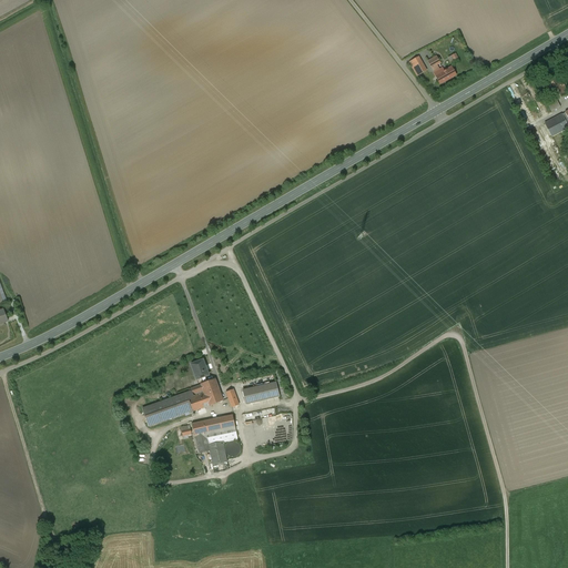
[(419,57),(411,62),(413,66),(417,63),(423,73),(427,71),(419,57)]
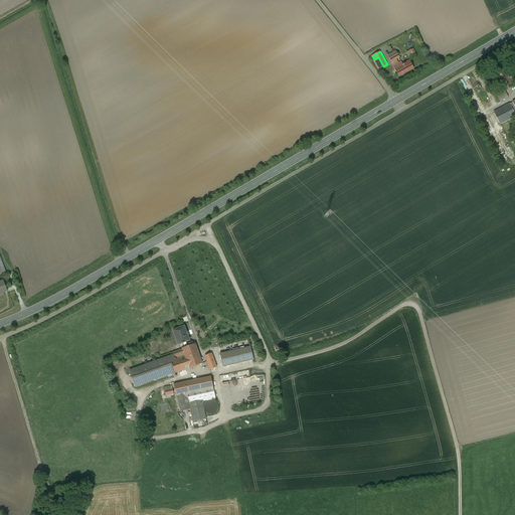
[(396,51),(388,56),(391,61),(396,58),(399,57),(396,51)]
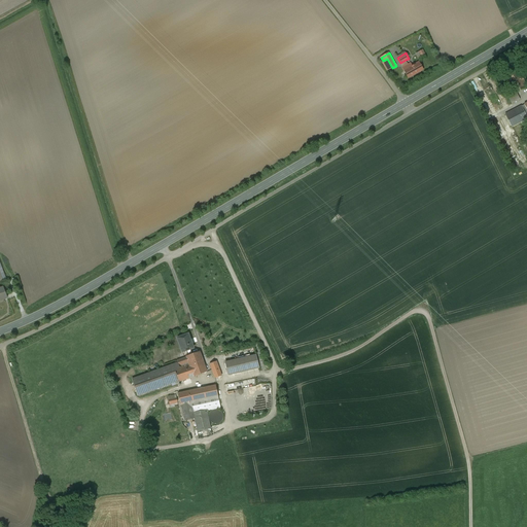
[(392,68),(387,59),(383,61),(388,70),(392,68)]
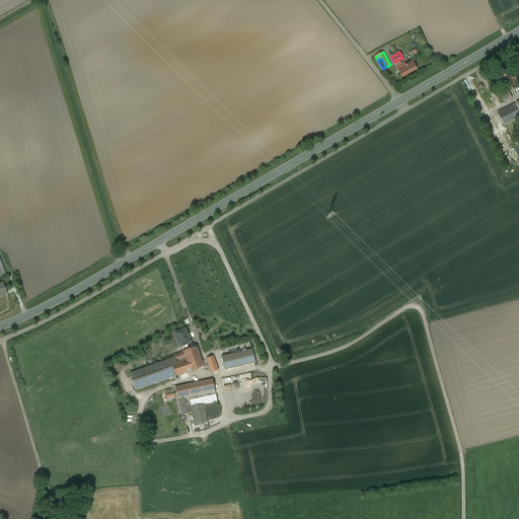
[(397,66),(396,67),(402,76),(417,69),(413,62),(405,66),(403,63),(401,64),(397,66)]
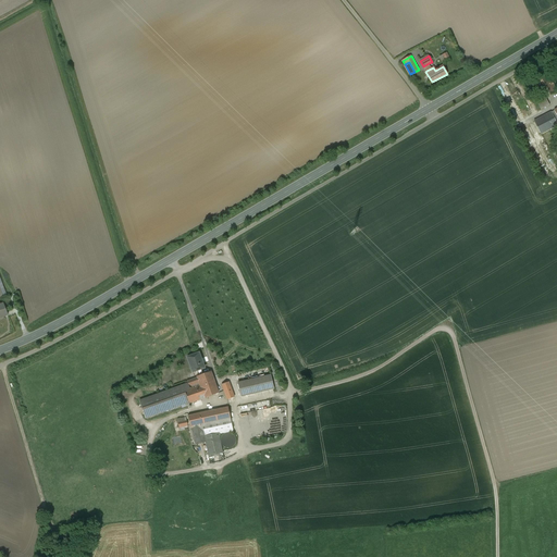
[(556,91),(548,75),(534,83),(543,99),(546,98),(556,91)]
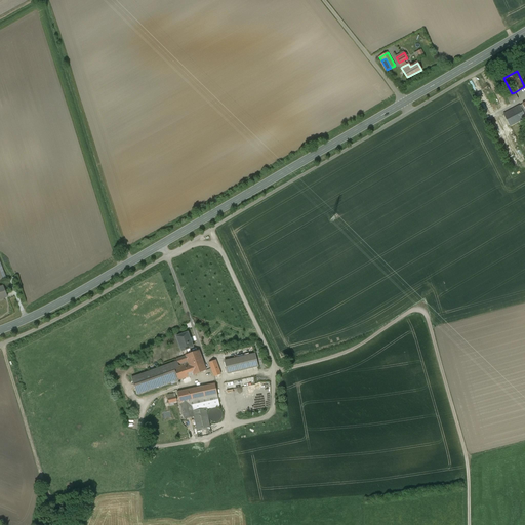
[(515,92),(512,93),(507,96),(510,104),(518,99),(515,92)]
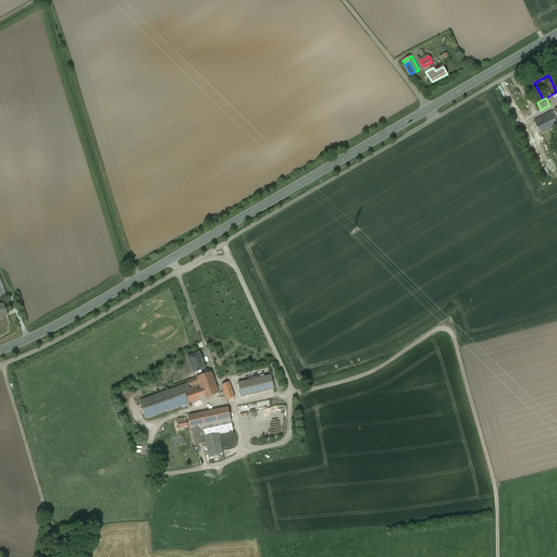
[(556,109),(534,121),(541,134),(556,125),(556,109)]
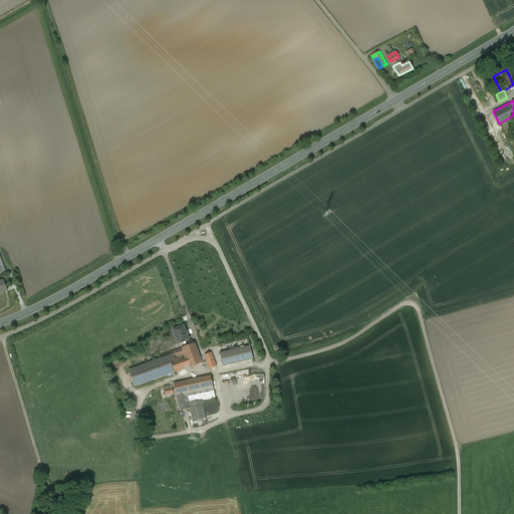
[(184,326),(173,329),(177,342),(178,343),(183,341),(185,341),(189,339),(184,326)]
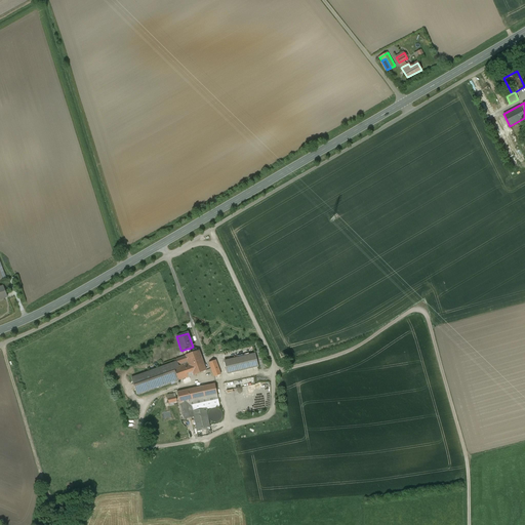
[(178,379),(178,380),(206,370),(199,351),(191,354),(189,354),(186,355),(186,356),(176,359),(177,361),(179,367),(174,368),(178,379)]
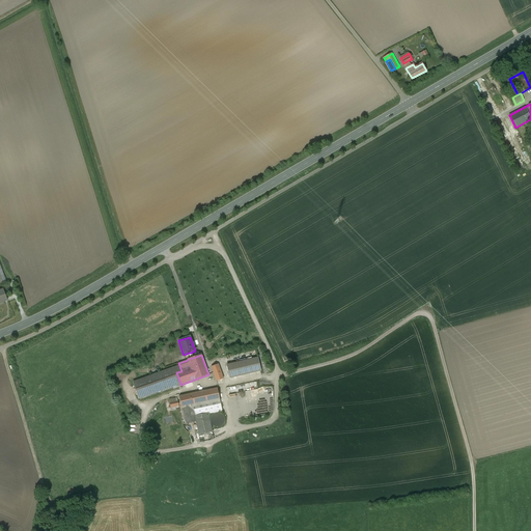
[(258,358),(227,365),(230,378),(261,370),(258,358)]
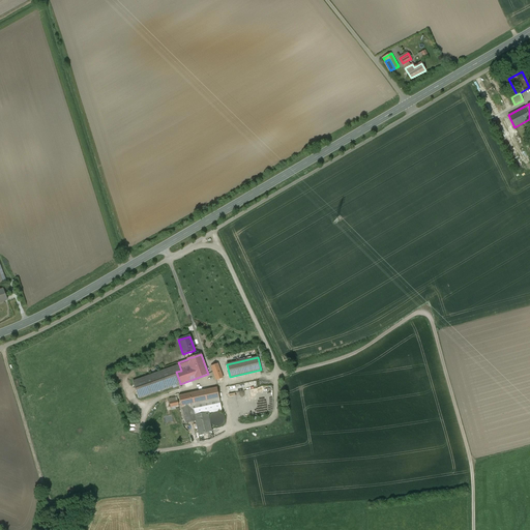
[(217,363),(211,365),(216,380),(223,378),(217,363)]
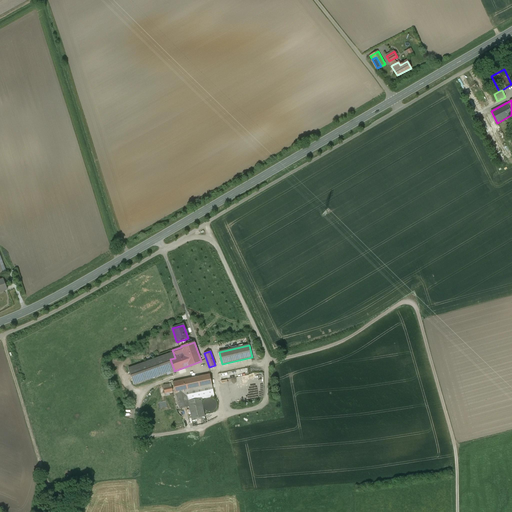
[(173,352),(128,368),(134,384),(166,373),(174,370),(170,359),(175,358),(173,352)]
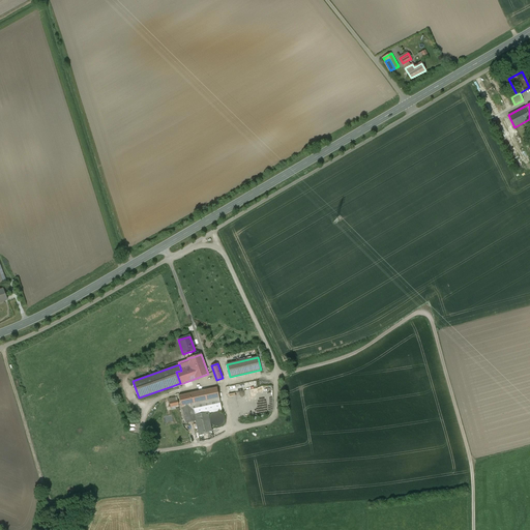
[(217,387),(179,395),(185,423),(196,420),(199,434),(212,432),(210,422),(209,419),(209,417),(210,412),(222,410),(217,387)]
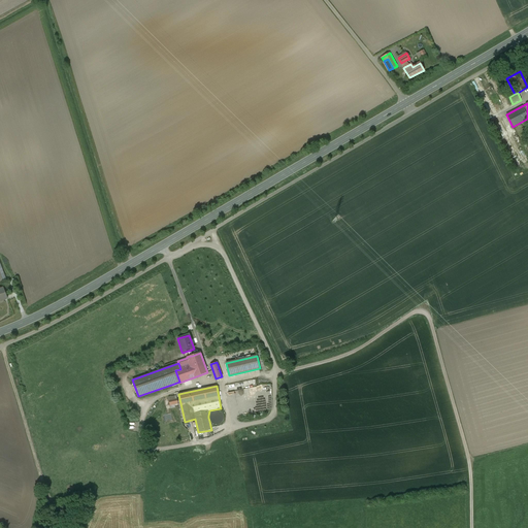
[(176,396),(168,397),(170,405),(178,403),(176,396)]
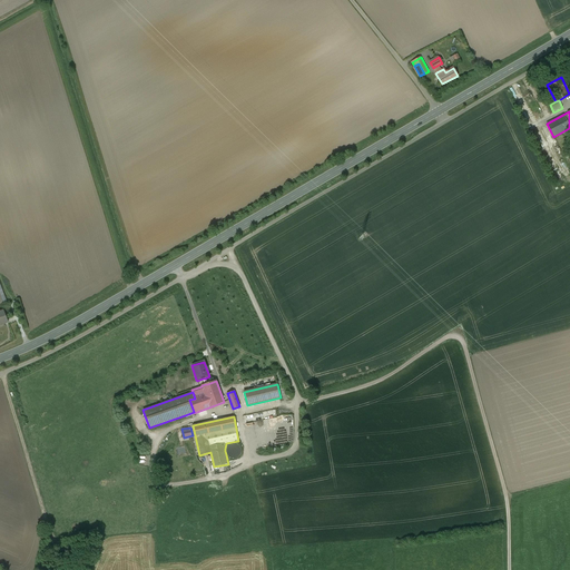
[(225,451),(226,454),(227,457),(228,458),(229,459),(232,460),(234,460),(236,460),(237,459),(239,458),(241,457),(242,454),(242,452),(242,451),(242,449),(241,446),(239,445),(238,444),(236,443),(234,443),(233,443),(231,443),(228,444),(227,445),(226,448),(225,450),(225,451)]
